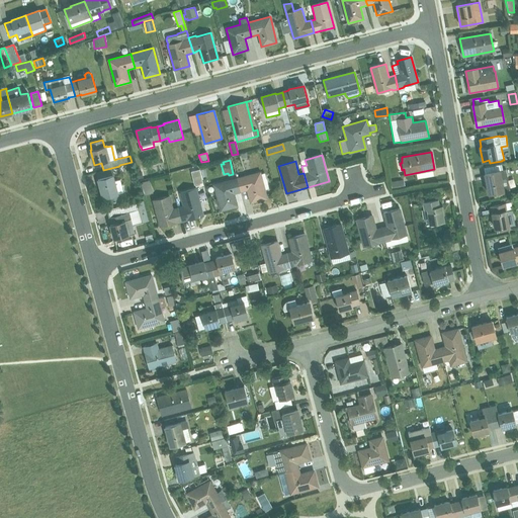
[(489,193),(509,189),(506,170),(504,170),(502,164),(485,167),(486,173),(485,173),(489,193)]
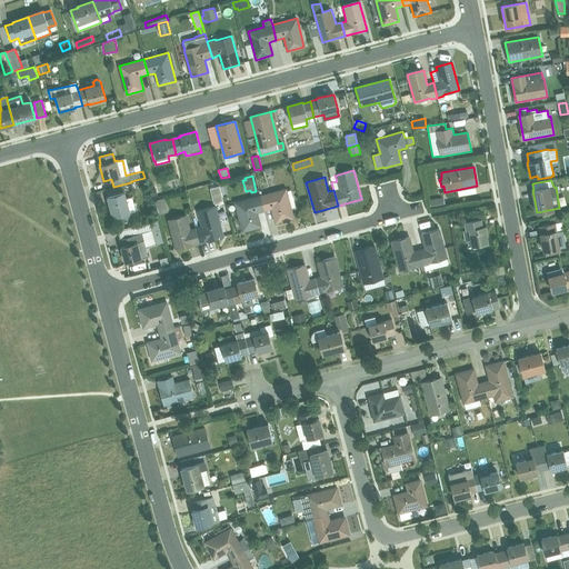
[(218,182),(209,183),(211,191),(220,189),(218,182)]
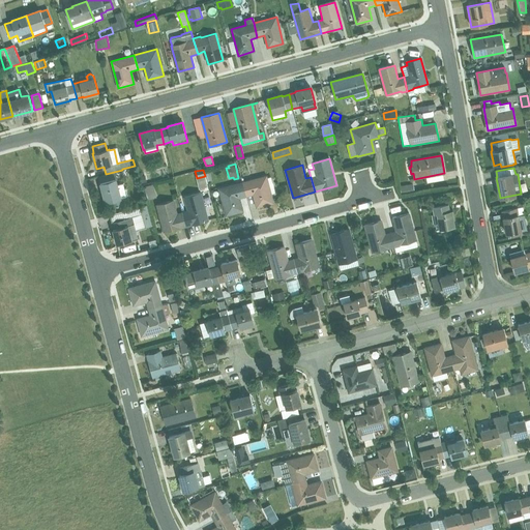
[(110,202),(112,208),(123,205),(121,199),(127,197),(126,188),(124,189),(123,183),(118,184),(115,173),(107,175),(108,181),(100,183),(106,203),(110,202)]
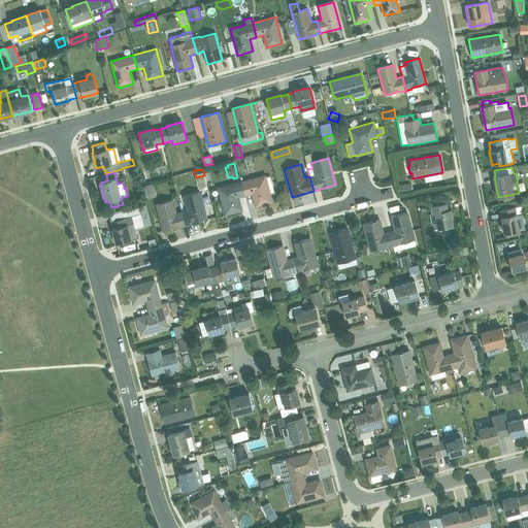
[(256,206),(272,202),(270,194),(273,193),(274,192),(270,176),(267,177),(266,174),(248,179),(245,174),(240,176),(241,182),(245,196),(252,194),(256,206)]
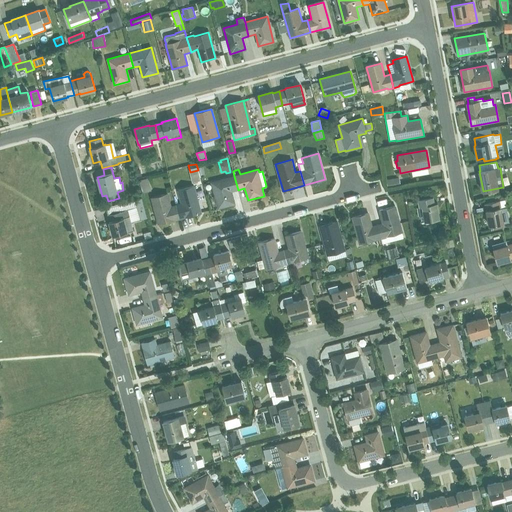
[(238,190),(234,176),(211,182),(218,208),(234,204),(231,192),(238,190)]
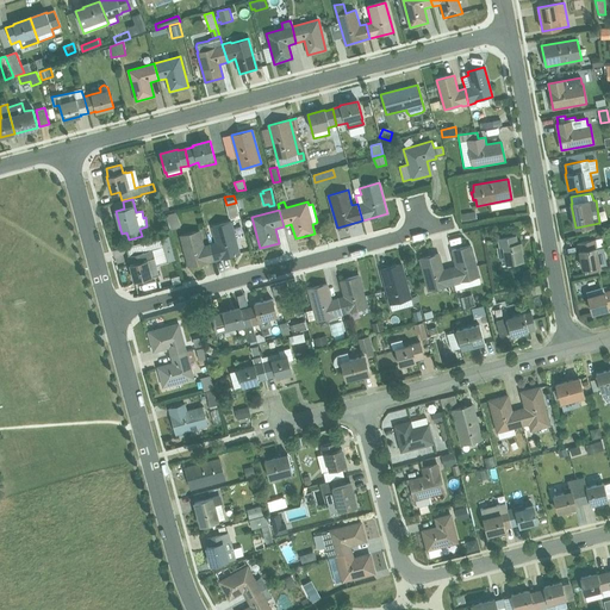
[(180,228),(175,212),(166,215),(169,230),(180,228)]
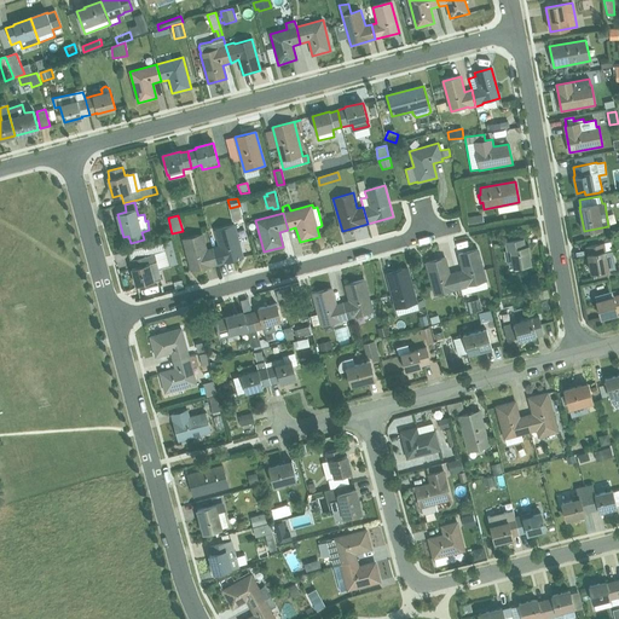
[(482,215),(467,218),(469,226),(484,224),(482,215)]
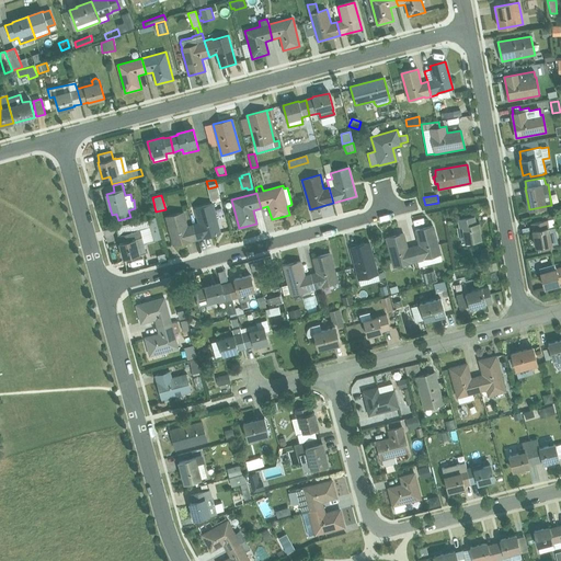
[(196,240),(220,233),(212,204),(194,208),(198,222),(192,225),(196,240)]
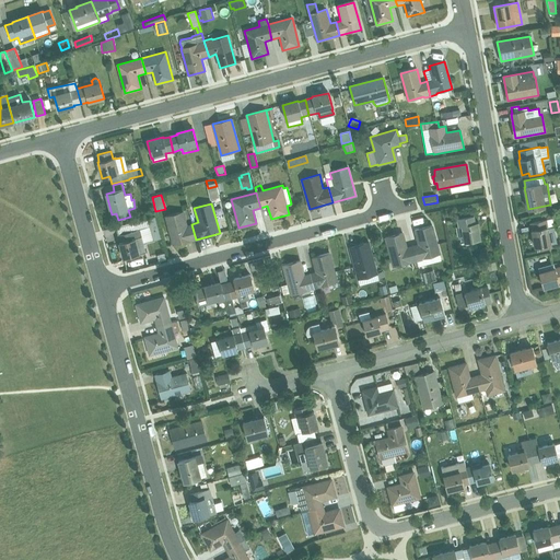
[(196,240),(191,224),(187,225),(184,211),(164,217),(173,245),(196,240)]
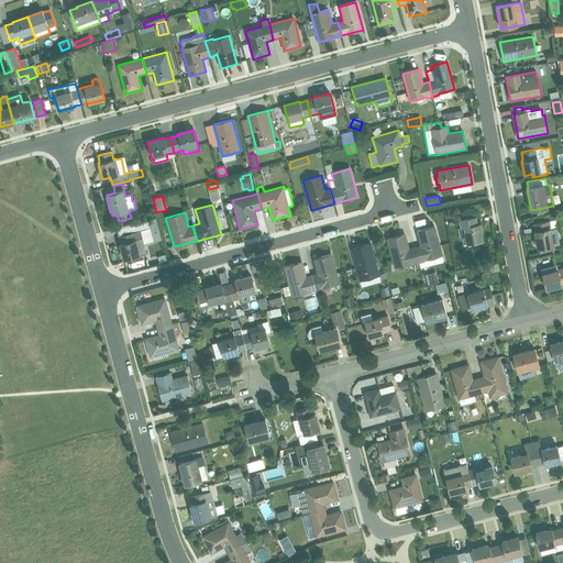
[(473,242),(483,240),(479,223),(477,224),(476,217),(460,220),(462,234),(464,236),(465,236),(466,244),(468,243),(468,247),(474,246),(473,242)]
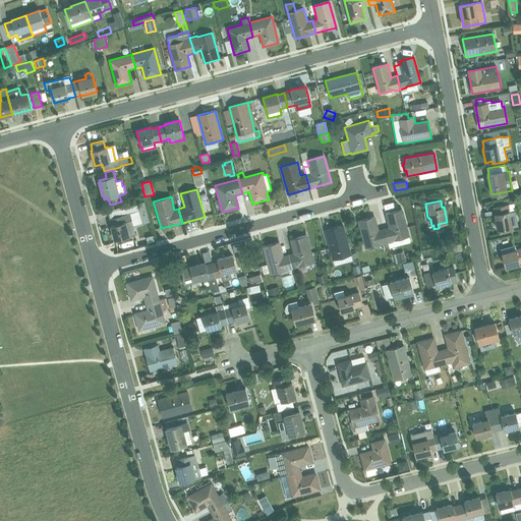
[(513,227),(518,226),(514,204),(494,208),(498,230),(499,230),(500,236),(514,233),(513,227)]
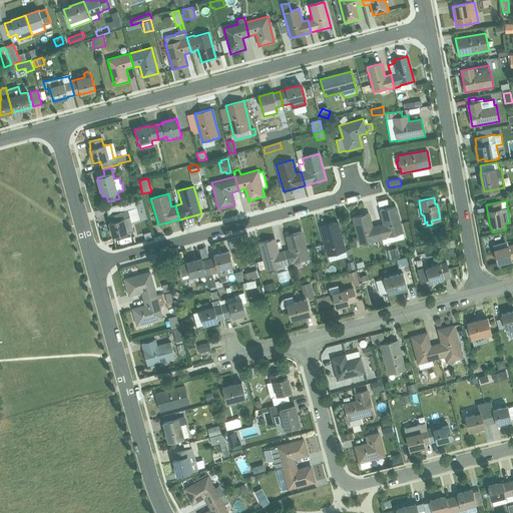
[(113,236),(133,231),(129,218),(132,217),(133,223),(141,221),(141,220),(147,218),(143,205),(108,215),(110,221),(109,222),(113,236)]
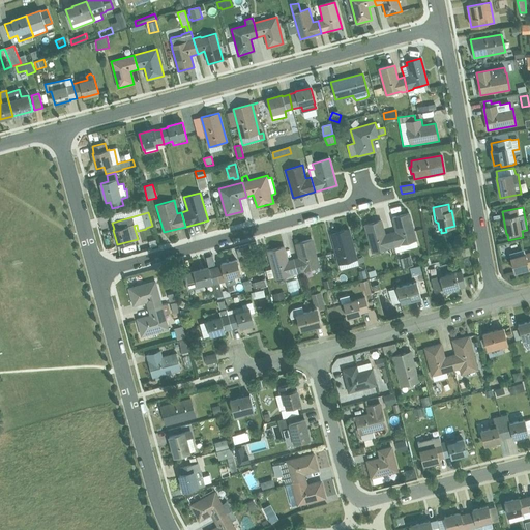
[(416,241),(416,240),(409,213),(392,217),(395,231),(391,232),(394,247),(395,253),(417,247),(416,241)]
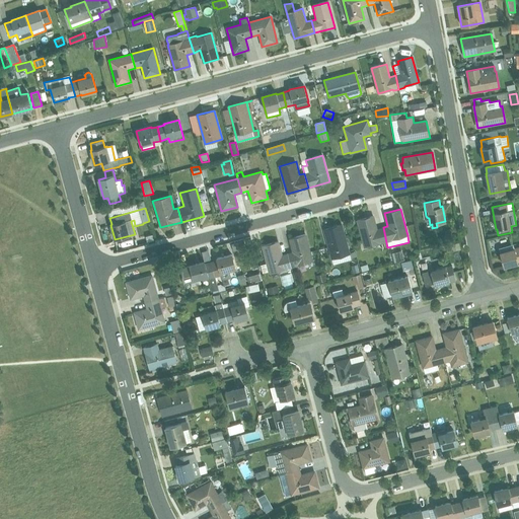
[(386,242),(383,227),(376,229),(373,216),(357,221),(364,247),(386,242)]
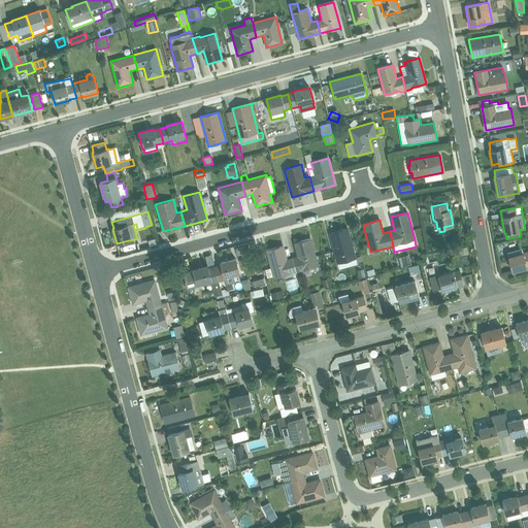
[(338,264),(356,259),(348,229),(329,233),(338,264)]
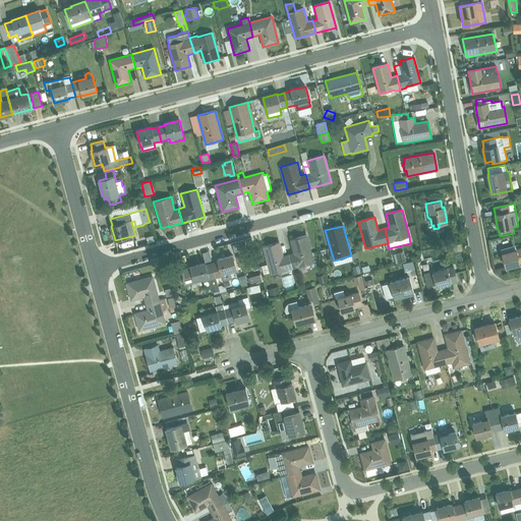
[(293,269),(312,261),(306,235),(290,240),(294,252),(289,253),(293,269)]
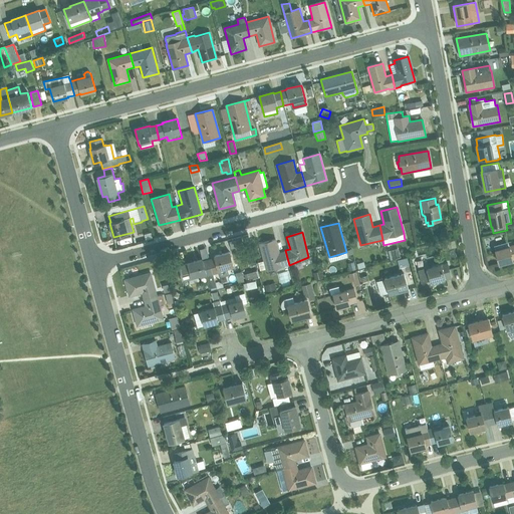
[(243,245),(241,238),(229,241),(231,248),(243,245)]
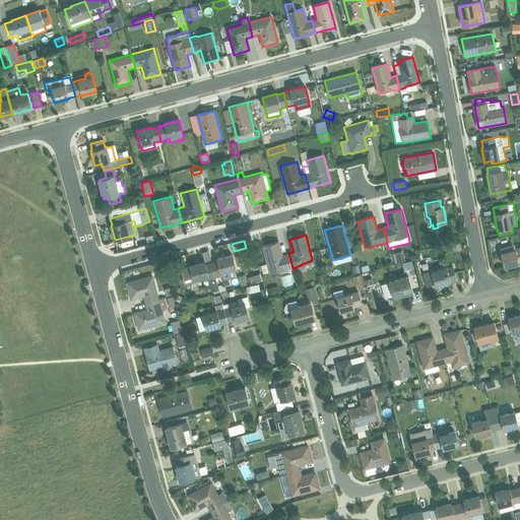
[(293,268),(288,253),(282,255),(278,243),(263,247),(267,264),(260,265),(262,274),(269,272),(269,274),(286,269),(286,270),(293,268)]
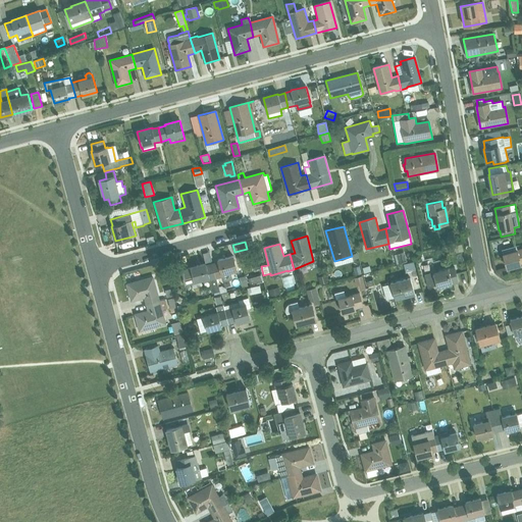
[(507,268),(521,264),(520,263),(521,262),(521,248),(518,249),(517,246),(502,250),(504,254),(503,254),(507,268)]
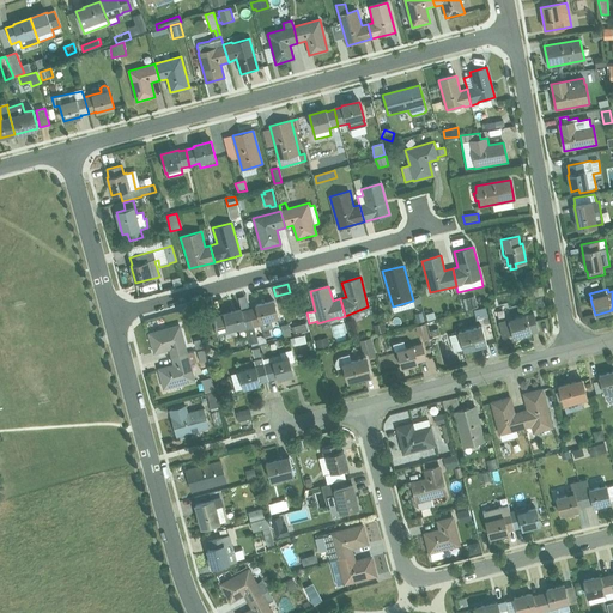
[(462,299),(465,310),(478,307),(474,296),(462,299)]
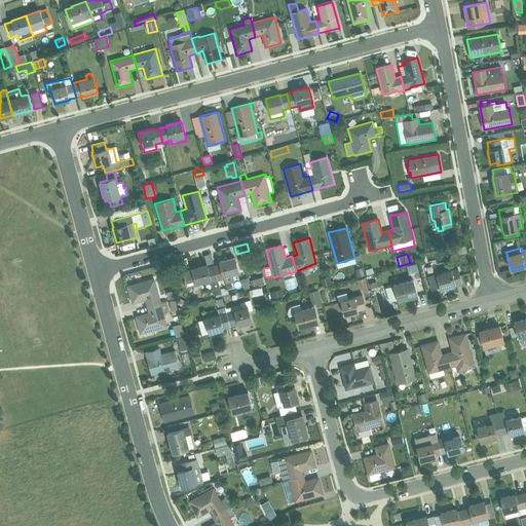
[(232,274),(238,273),(234,258),(219,262),(220,264),(214,266),(218,280),(224,279),(225,283),(227,283),(232,282),(234,280),(232,274)]
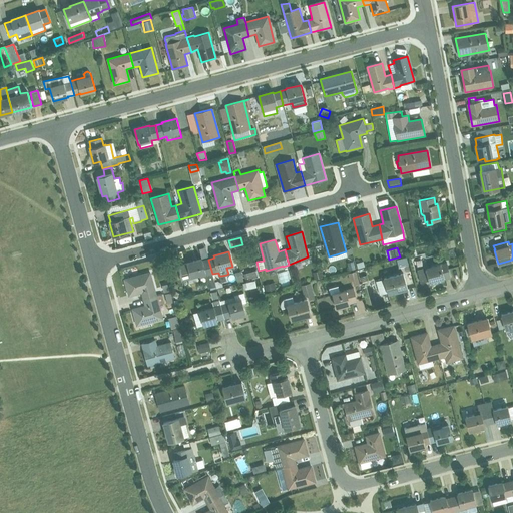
[(407,258),(394,261),(395,267),(408,264),(407,258)]
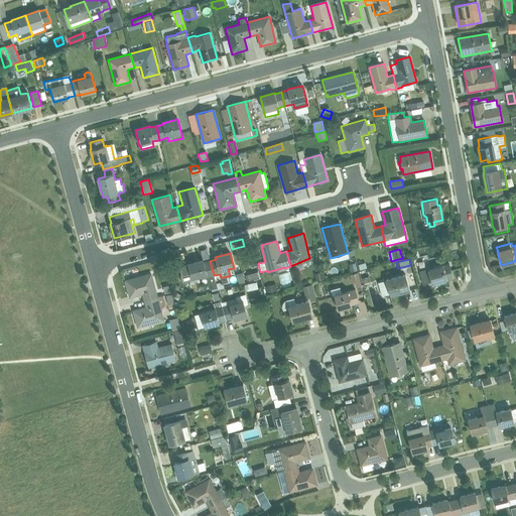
[(216,282),(214,275),(210,261),(204,263),(203,260),(188,264),(190,273),(180,275),(182,282),(192,280),(192,279),(201,277),(202,279),(208,278),(210,284),(216,282)]
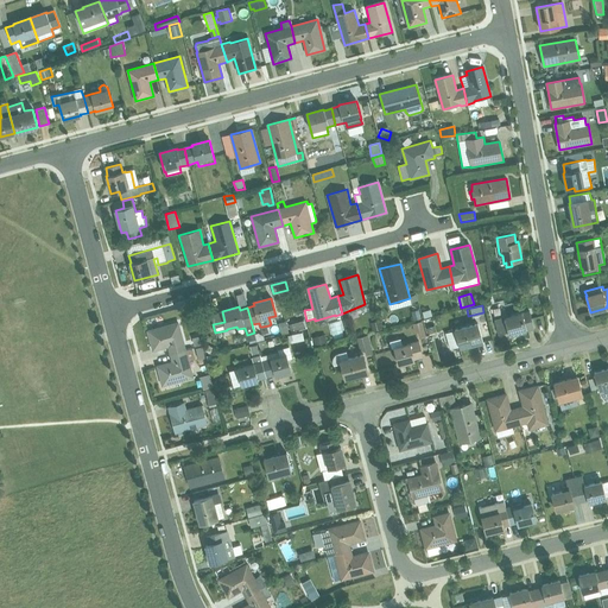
[(418,310),(411,311),(412,317),(407,318),(409,321),(420,318),(418,310)]
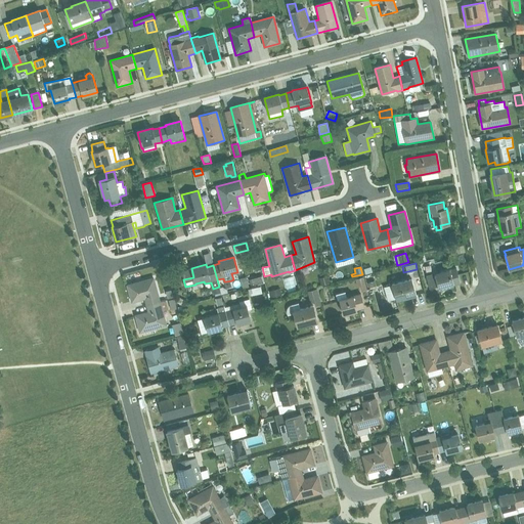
[(438,289),(460,282),(456,268),(435,274),(434,272),(426,275),(429,289),(438,287),(438,289)]
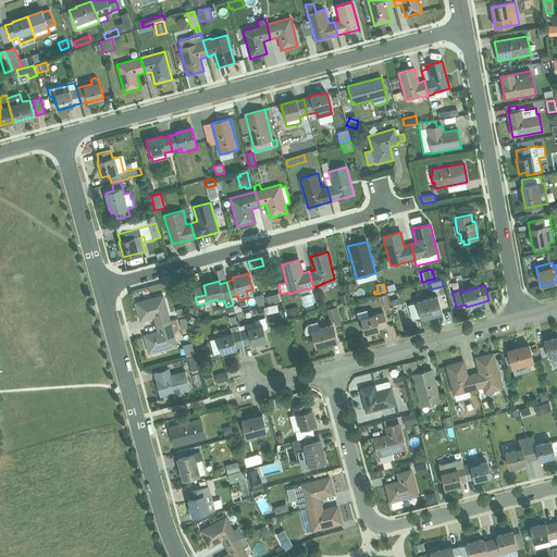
[(268,297),(265,297),(267,304),(280,299),(279,293),(267,296),(268,297)]
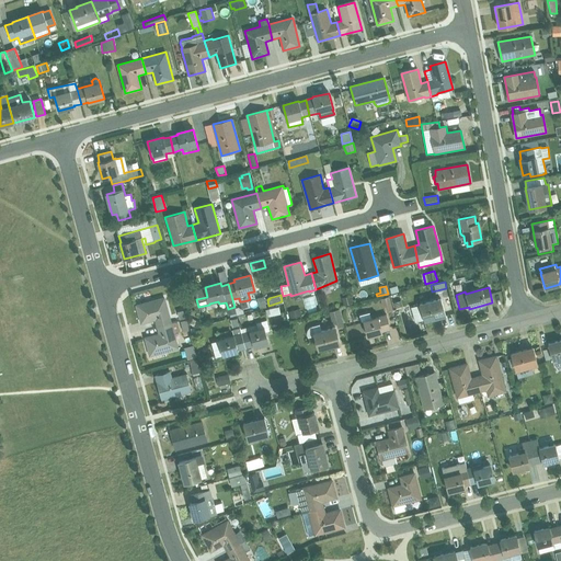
[(264,296),(256,298),(259,307),(266,305),(264,296)]
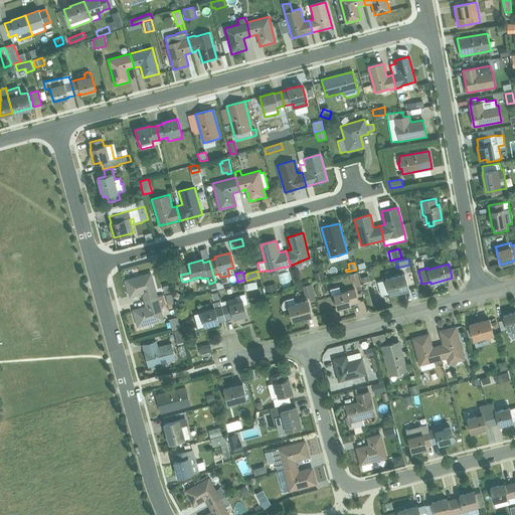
[(324,279),(323,272),(314,274),(315,281),(324,279)]
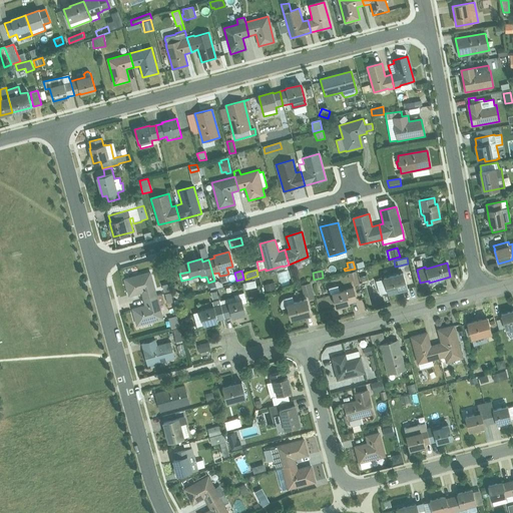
[(356,272),(348,274),(350,282),(352,281),(354,287),(359,285),(356,272)]
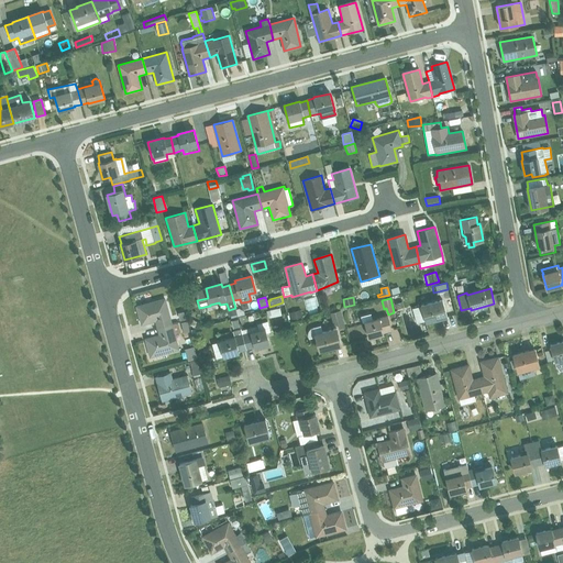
[(155,321),(157,328),(172,323),(165,299),(138,307),(142,324),(155,321)]
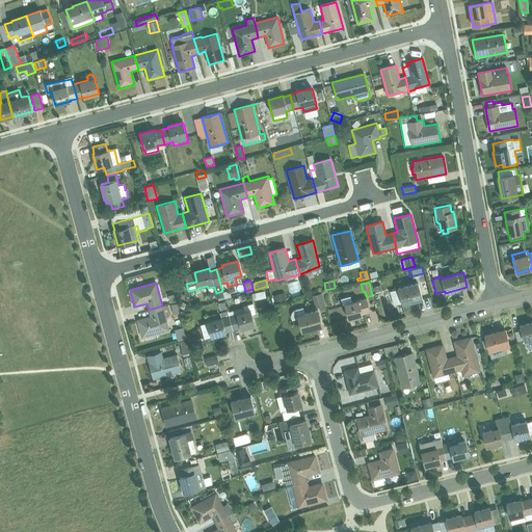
[(402,304),(422,299),(418,283),(398,288),(398,289),(390,291),(394,306),(402,303),(402,304)]
